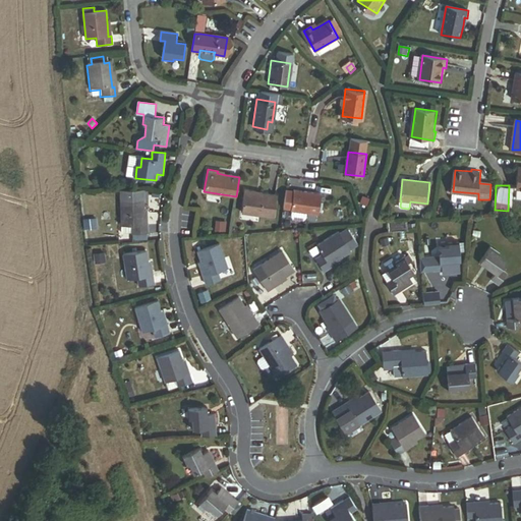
[(120,190),(122,235),(148,233),(148,225),(145,225),(145,211),(142,189),(120,190)]
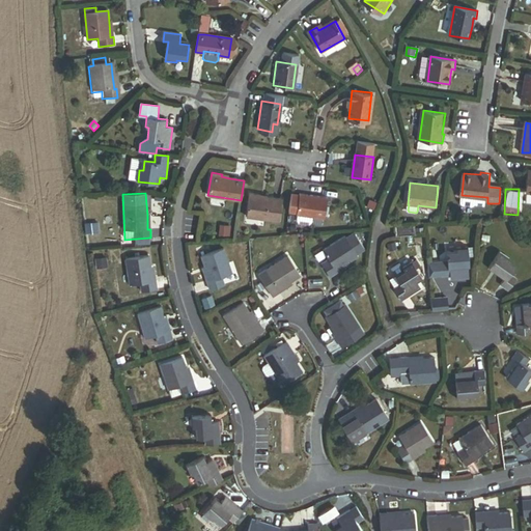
[(250,193),(246,216),(279,221),(282,200),(262,197),(262,195),(250,193)]
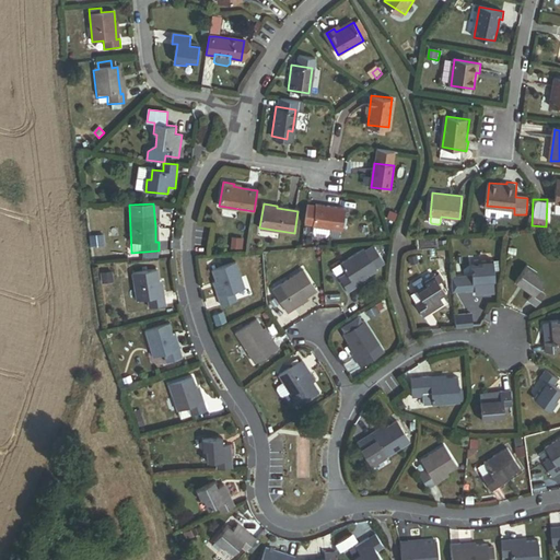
[(347,208),(317,203),(317,206),(308,205),(305,223),(314,224),(314,225),(343,230),(347,208)]
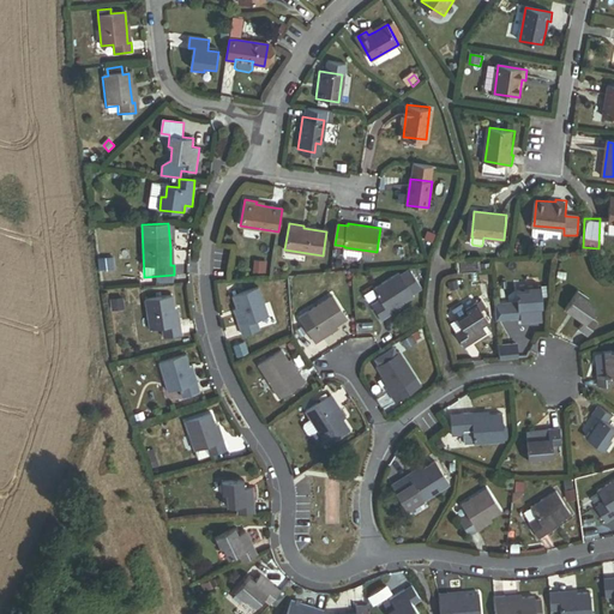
[(476,258),(457,259),(457,271),(477,269),(476,258)]
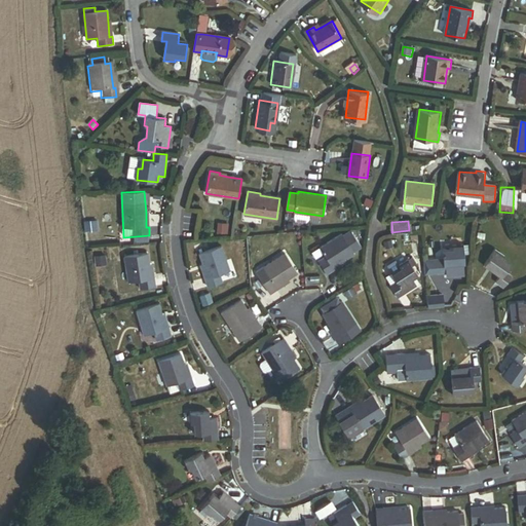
[(225,233),(226,224),(218,223),(217,232),(225,233)]
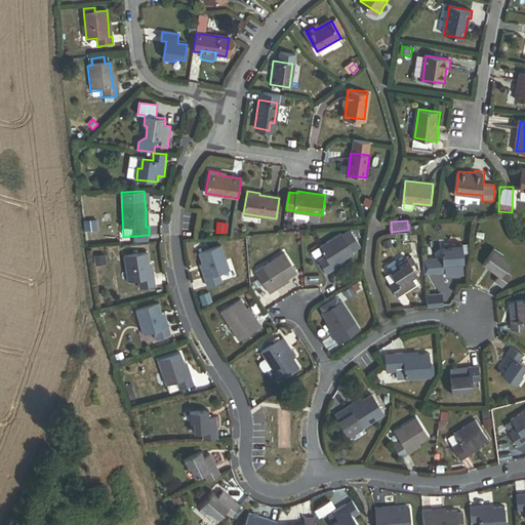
[(339,238),(318,252),(323,260),(316,266),(325,278),(332,273),(330,271),(342,263),(352,256),(339,238)]
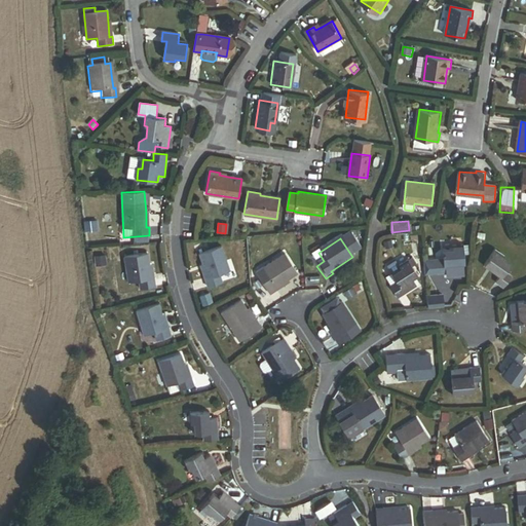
[(393,248),(391,240),(384,242),(386,250),(393,248)]
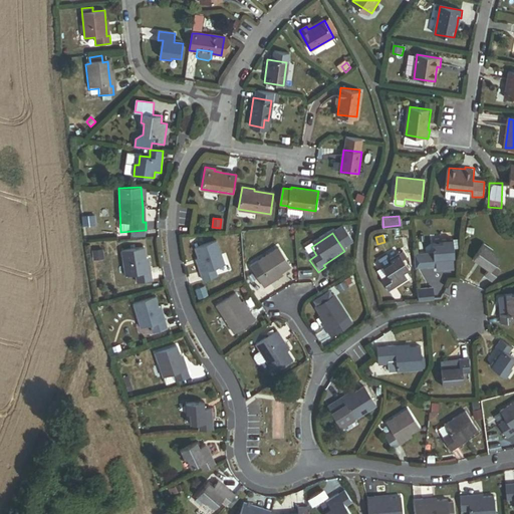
[(201,244),(199,238),(190,241),(192,247),(194,246),(201,244)]
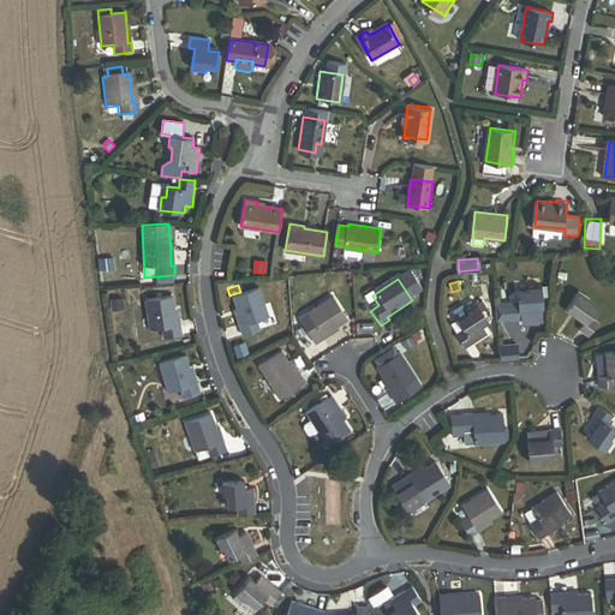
[(538,308),(542,308),(541,296),(539,285),(527,286),(529,290),(515,291),(517,302),(497,304),(500,320),(521,317),(520,310),(538,308)]
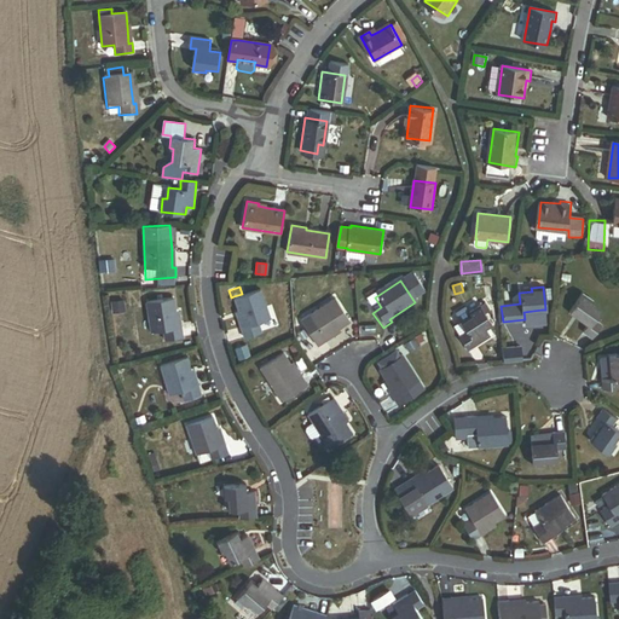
[(258,322),(270,318),(260,288),(242,294),(233,296),(238,311),(244,327),(241,328),(244,337),(261,333),(258,322)]
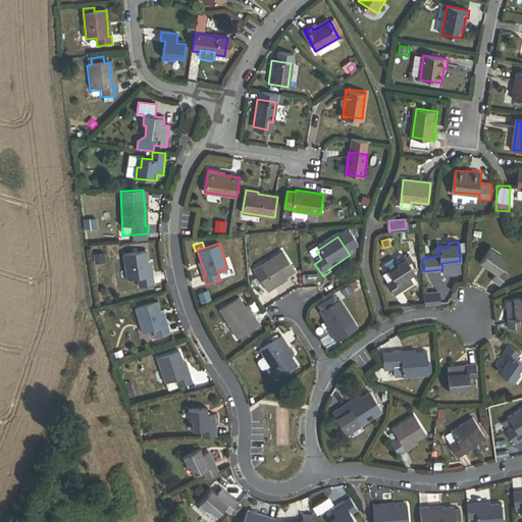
[(479,261),(496,272),(491,277),(499,282),(507,271),(501,267),(507,259),(499,254),(500,252),(491,245),(479,261)]
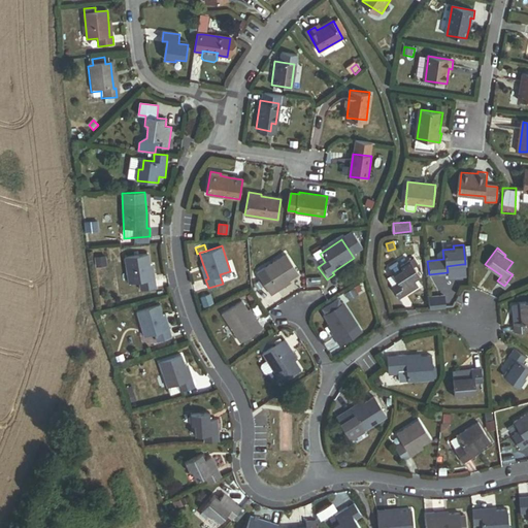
[(288,252),(265,267),(270,275),(264,279),(273,292),(281,288),(278,286),(291,277),(300,271),(288,252)]
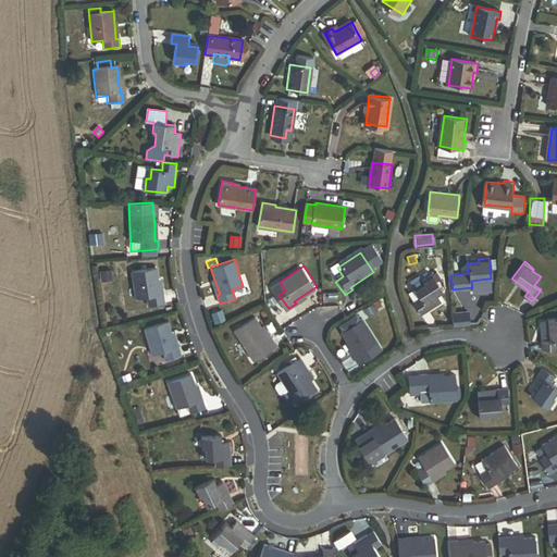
[(133,271),(137,299),(148,297),(149,306),(165,304),(164,295),(161,295),(159,280),(158,268),(133,271)]
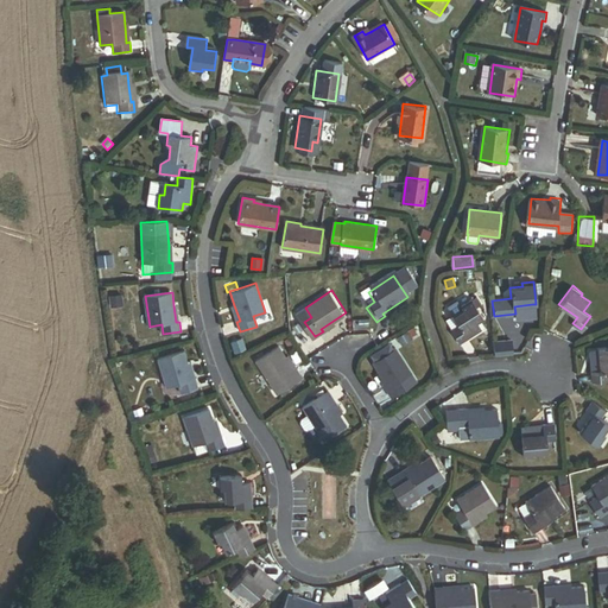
[(458,343),(480,329),(475,322),(480,320),(482,317),(469,298),(460,305),(461,308),(450,316),(457,325),(450,330),(458,343)]
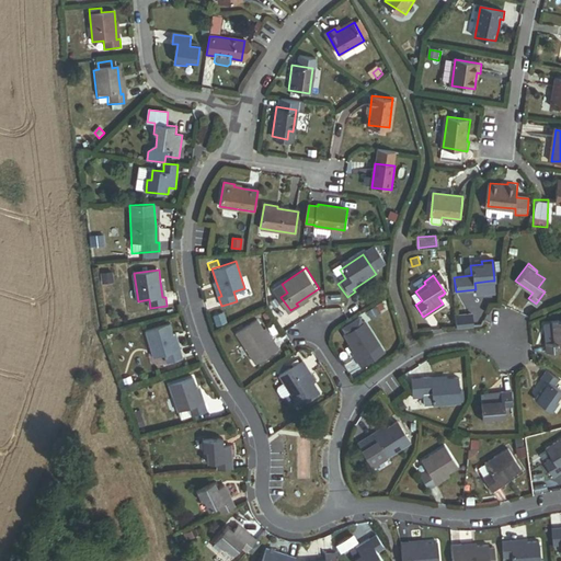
[(353,289),(355,292),(367,284),(366,281),(353,289)]
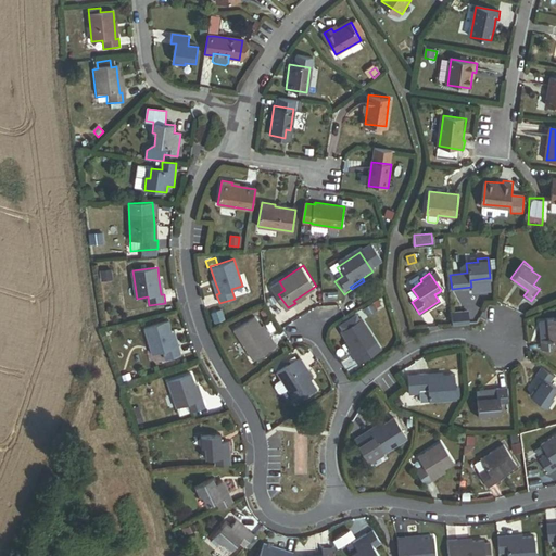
[(293,301),(295,303),(308,294),(306,292),(293,301)]
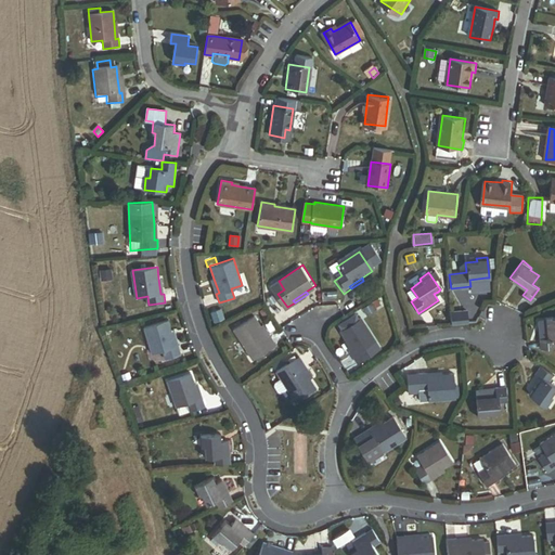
[(252,359),(275,345),(271,337),(268,338),(260,325),(255,315),(233,327),(252,359)]
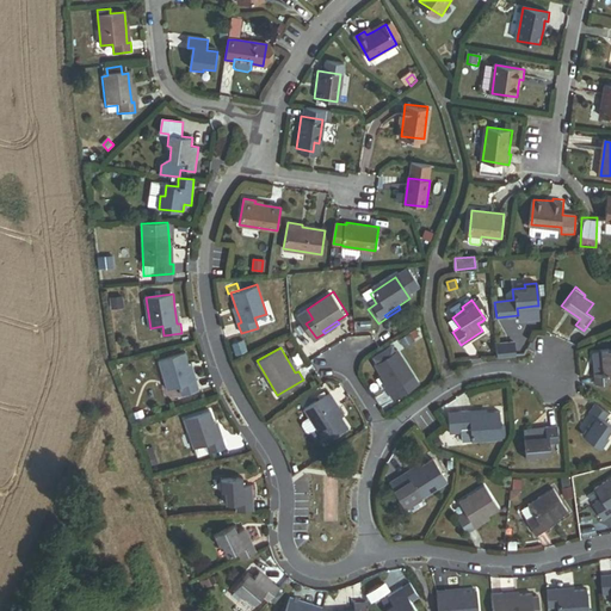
[(610,347),(599,350),(602,372),(593,372),(594,384),(610,383),(609,374),(610,372),(610,347)]
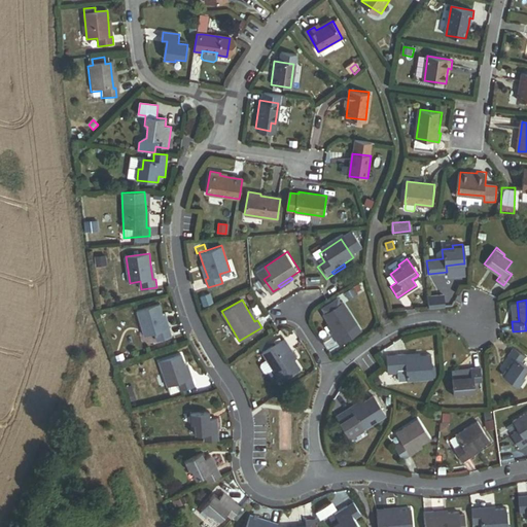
[(362,331),(343,302),(323,314),(330,324),(338,337),(336,338),(341,346),(362,331)]
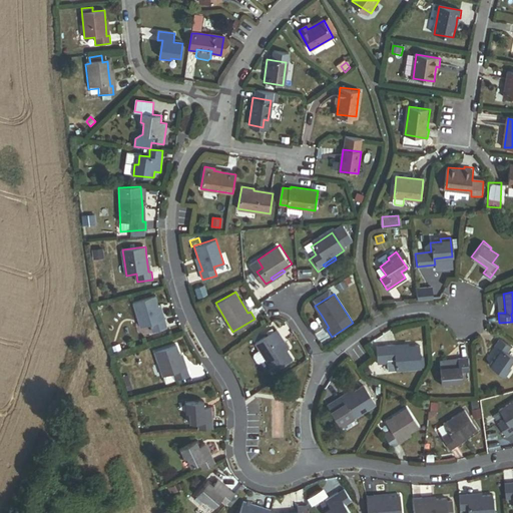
[(133,302),(140,326),(151,323),(153,331),(167,328),(165,319),(162,320),(158,307),(155,296),(133,302)]
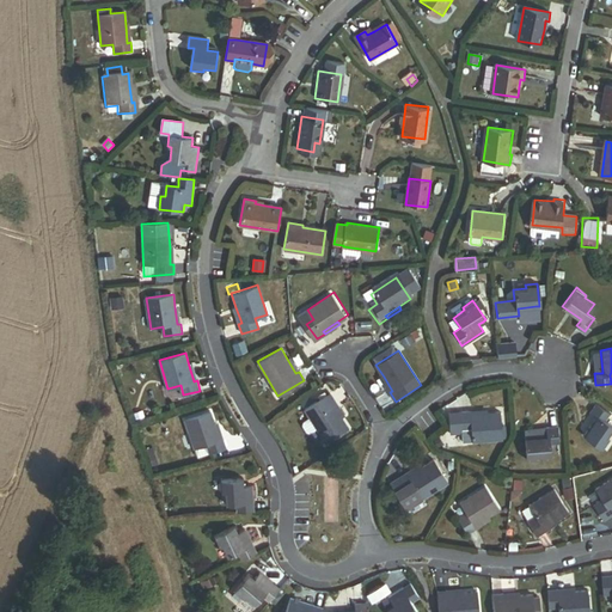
[(295,373),(299,372),(291,356),(287,359),(295,373)]
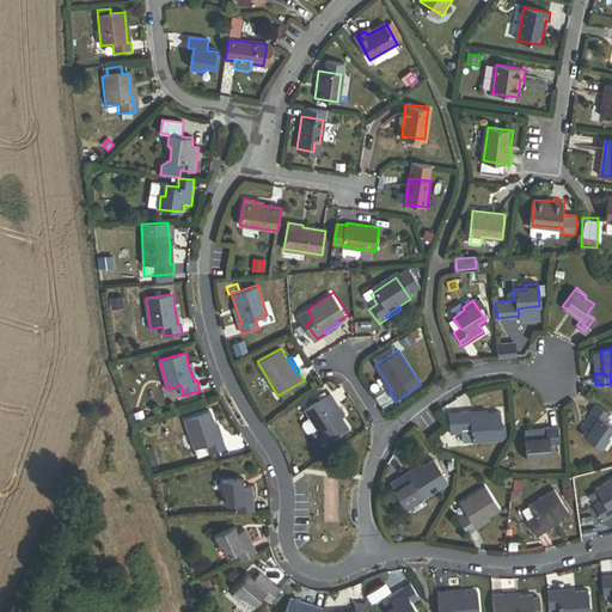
[(381,379),(390,392),(392,391),(384,377),(381,379)]
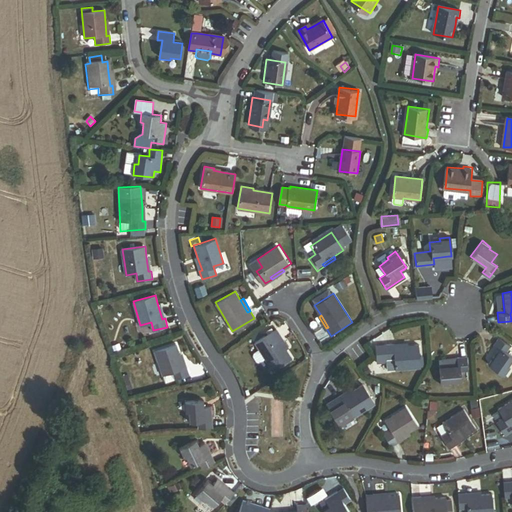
[(285,349),(278,337),(280,336),(276,328),(254,342),(273,371),(292,358),(285,349)]
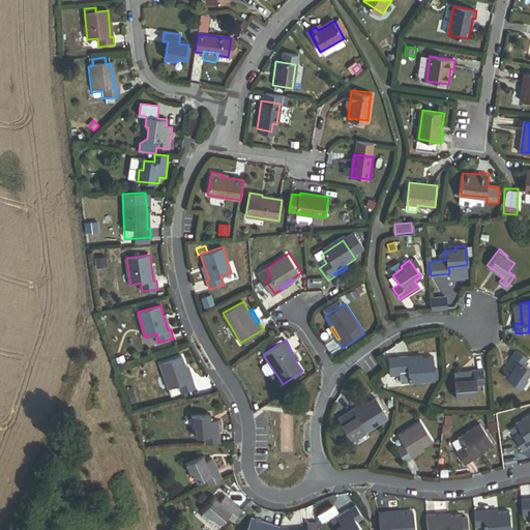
[(298,359),(290,348),(288,349),(295,361),(298,359)]
